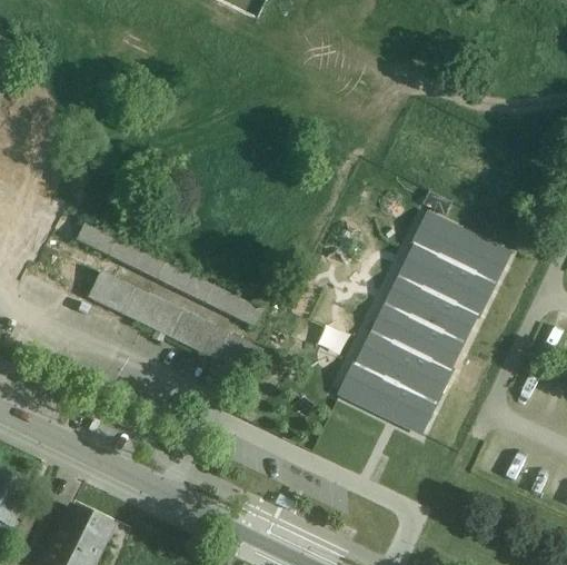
[(68,196),(0,164),(0,237),(40,256),(68,196)]
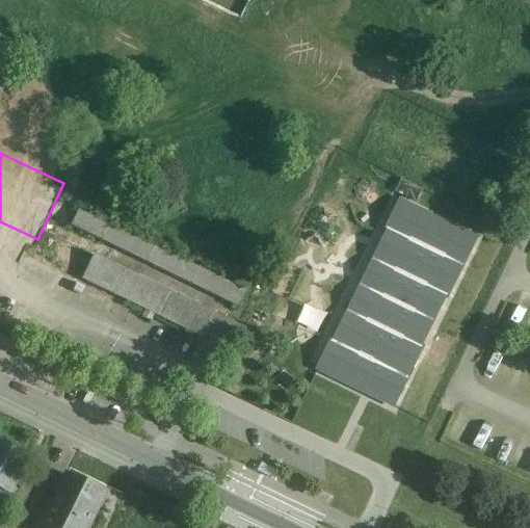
[(332,339),(318,369),(368,393),(394,405),(408,376),(423,347),(435,320),(448,294),(464,263),(477,235),(400,199),(387,227),(371,258),(360,283),(346,310),(332,339)]
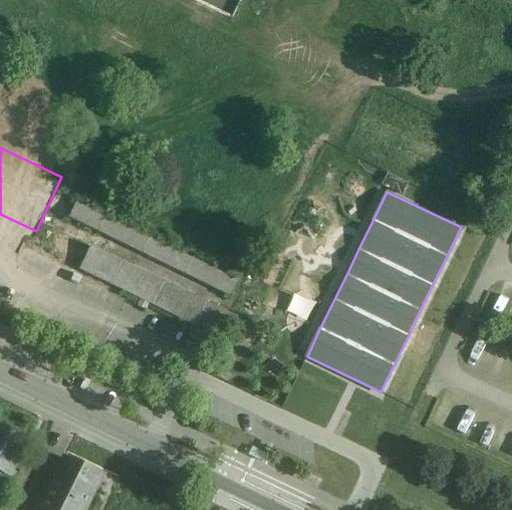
[(107,215),(77,201),(69,216),(99,231),(107,215)]
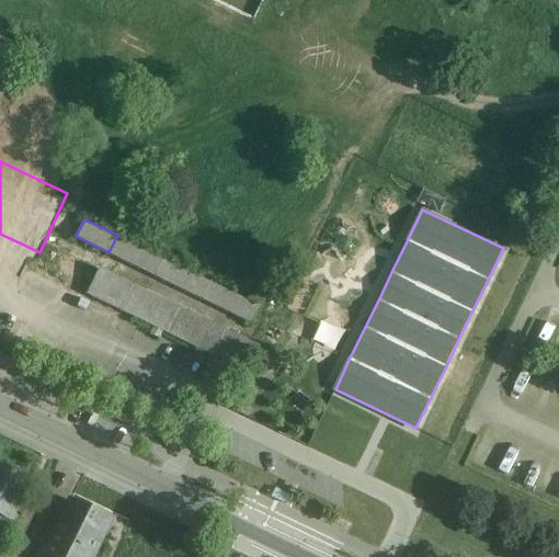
[(260,305),(117,235),(109,252),(135,265),(251,322),(260,305)]
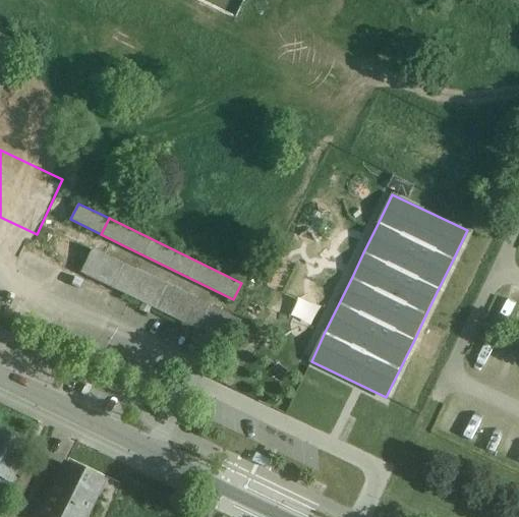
[(241,320),(126,264),(94,247),(81,271),(230,343),(241,320)]
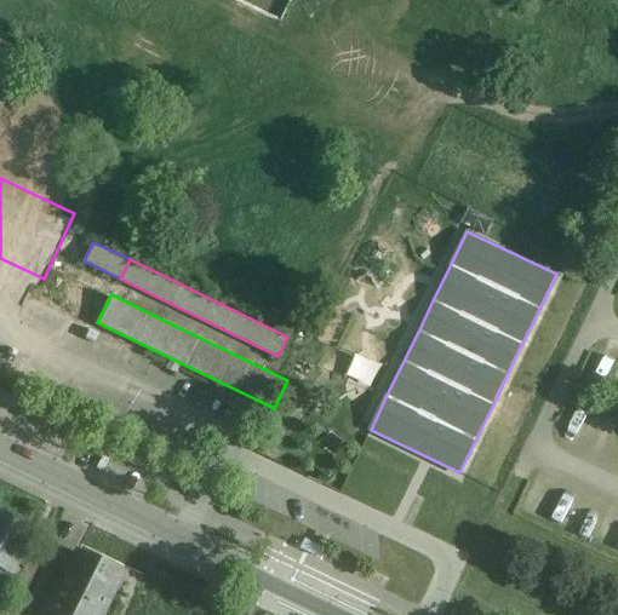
[(36,528),(0,511),(0,569),(11,574),(13,575),(36,528)]
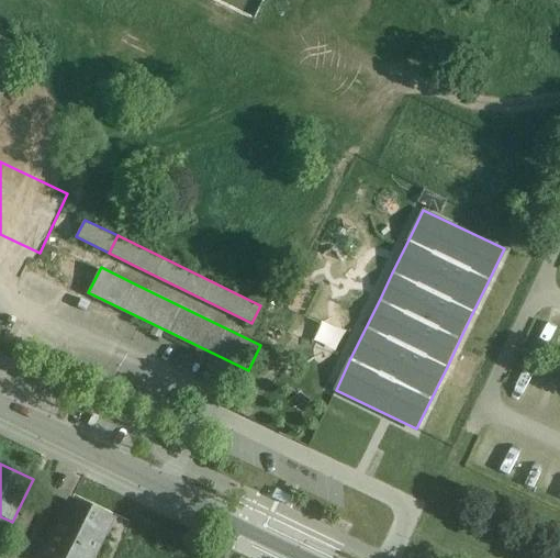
[(73,499),(42,557),(91,557),(112,519),(78,501),(73,499)]
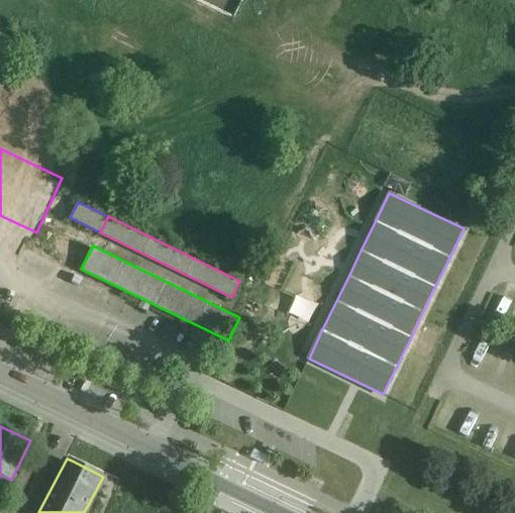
[(0,475),(0,498),(9,479),(0,475)]
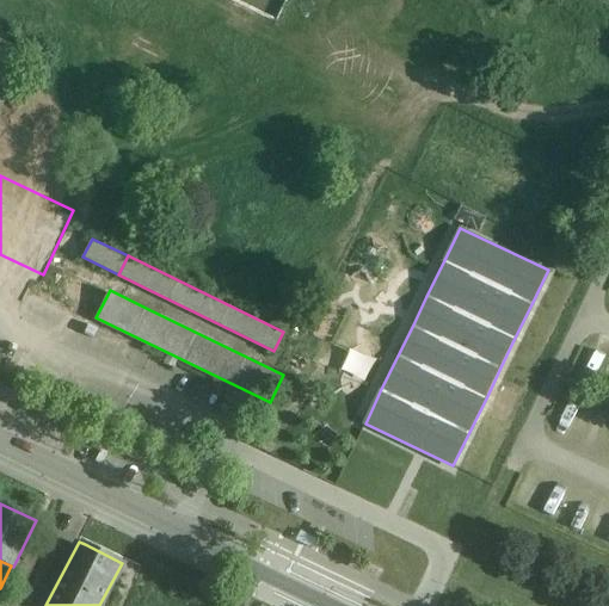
All buildings are outlined.
